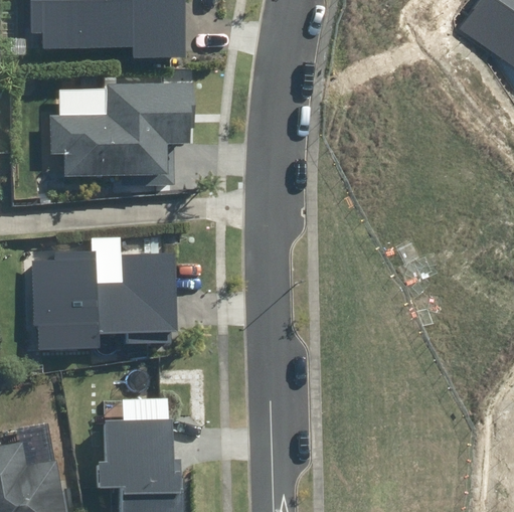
[(29,0),(29,46),(131,47),(131,57),(184,58),(184,0),(29,0)]
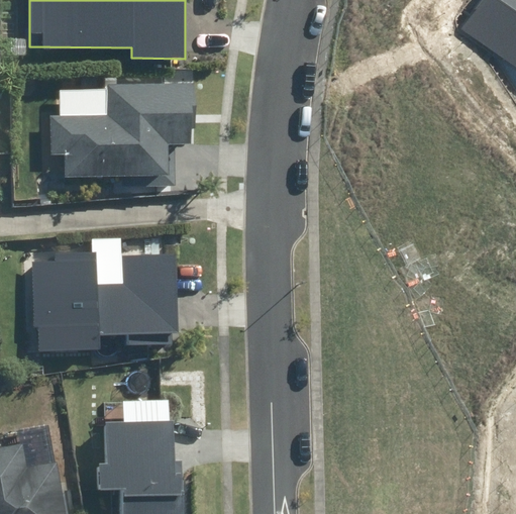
[(65,153),(65,177),(145,177),(145,187),(175,187),(175,145),(193,145),(193,81),(106,81),(106,86),(61,86),(61,113),(53,113),(53,153),(65,153)]
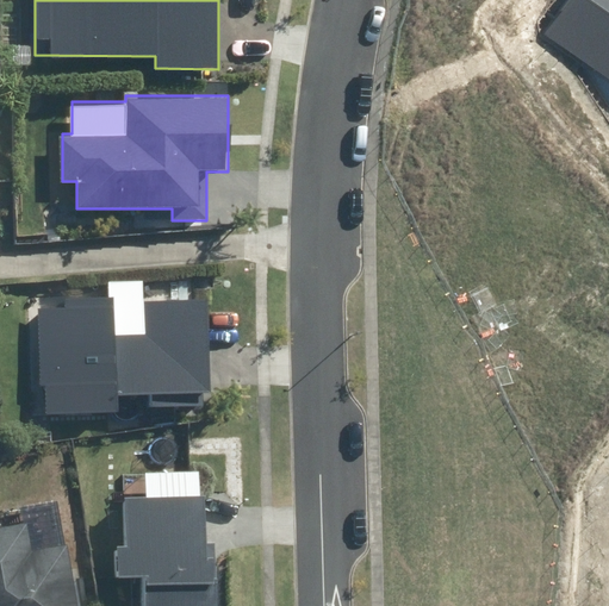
[(115,413),(115,394),(207,394),(207,300),(142,301),(142,287),(107,287),(107,300),(38,301),(38,387),(45,387),(45,413),(115,413)]
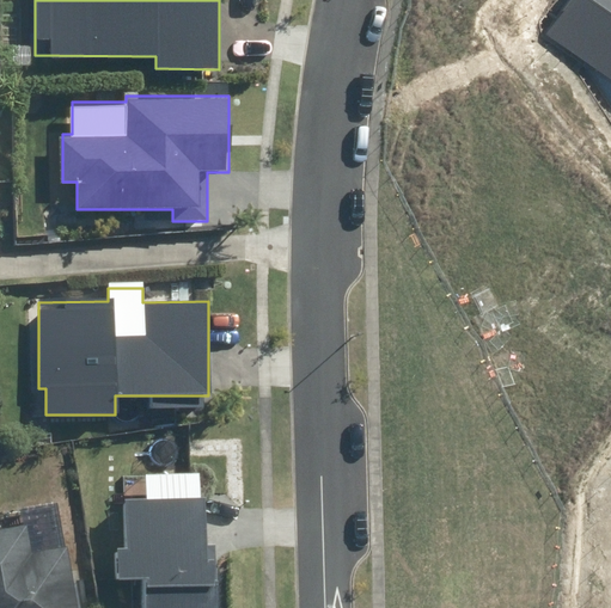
[(203,477),(128,473),(126,546),(116,546),(115,579),(141,581),(140,607),(214,607),(219,493),(202,492),(203,477)]
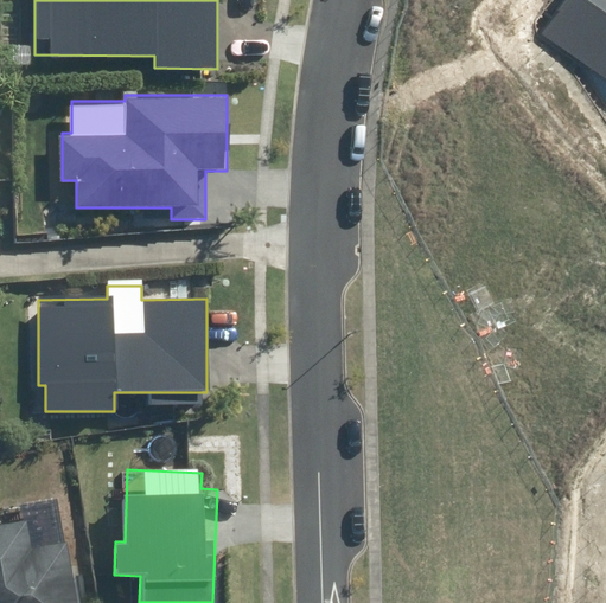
[(89,602),(84,564),(68,566),(65,543),(31,546),(27,519),(0,523),(0,602),(89,602)]
